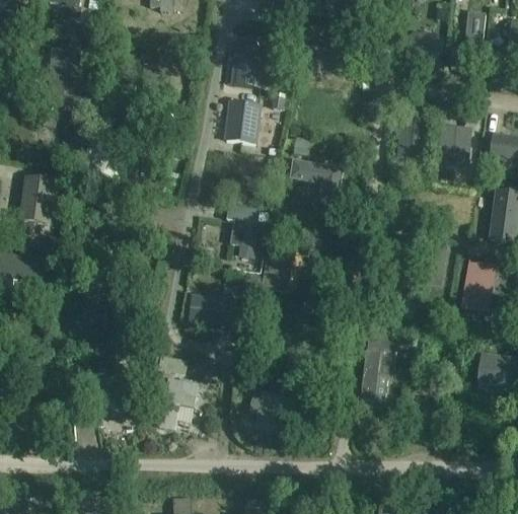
[(78,6),(79,0),(48,0),(64,3),(70,7),(69,16),(80,17),(81,7),(78,6)]
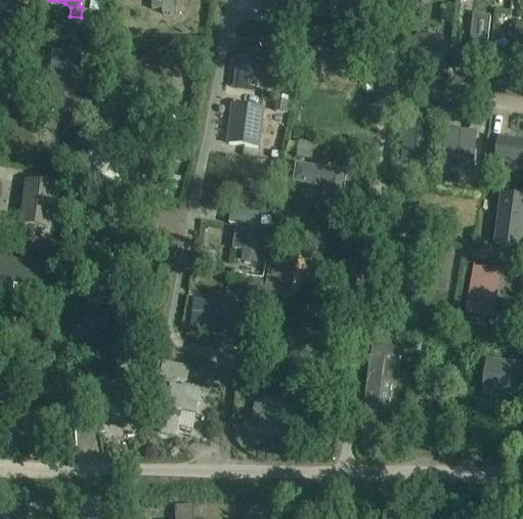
[(291,10),(292,0),(259,0),(258,7),(291,10)]
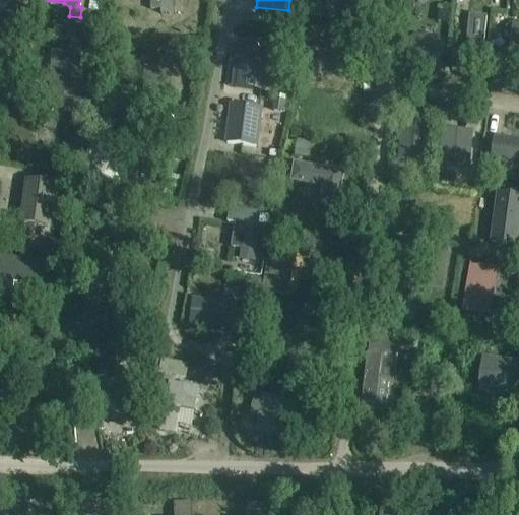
[(484,71),(490,10),(467,8),(465,46),(453,45),(452,68),(484,71)]
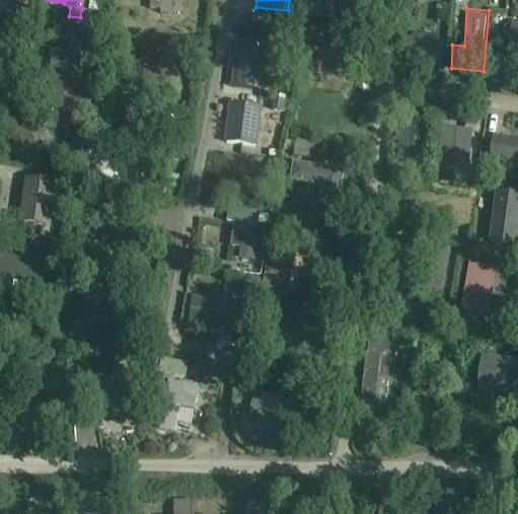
[(88,21),(88,25),(90,28),(94,29),(97,26),(98,22),(96,19),(92,18),(88,21)]
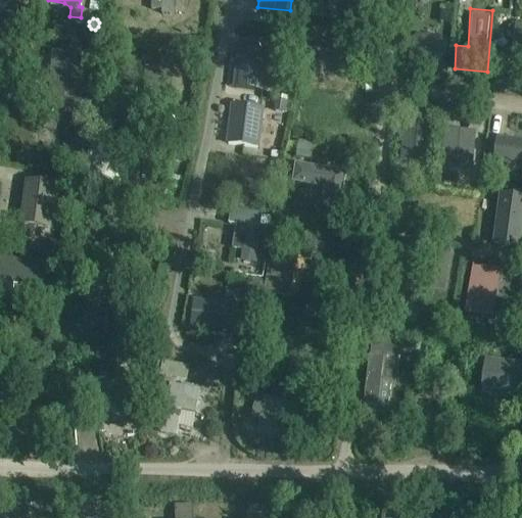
[(513,35),(513,38),(521,39),(521,19),(515,19),(514,22),(513,35)]
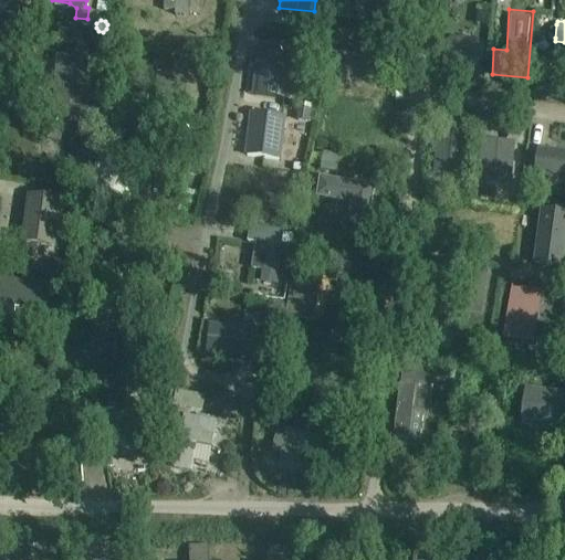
[(484,42),(479,35),(449,32),(442,38),(438,74),(480,78),(484,42)]
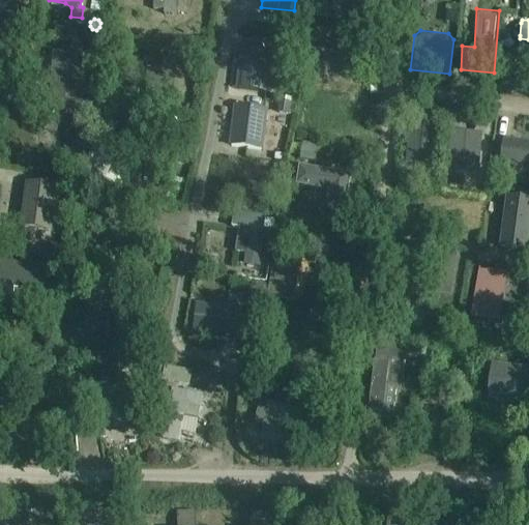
[(241,44),(235,85),(265,89),(271,48),(241,44)]
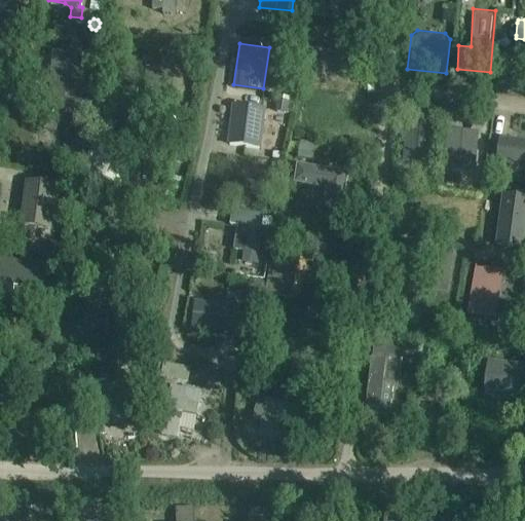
[(79,107),(81,49),(50,48),(48,106),(50,106),(50,110),(65,111),(65,107),(79,107)]
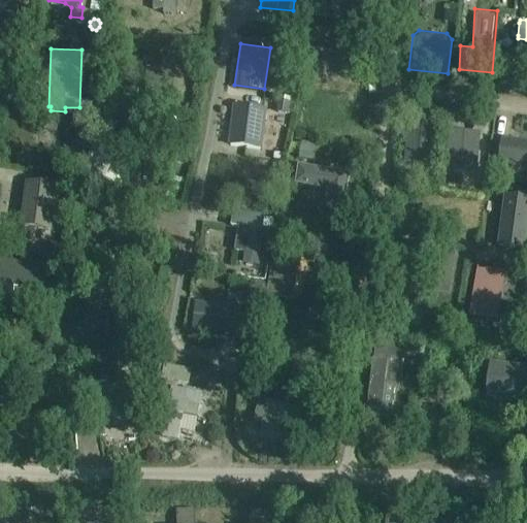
[(183,62),(172,62),(172,55),(161,55),(161,62),(142,62),(142,95),(170,95),(171,72),(184,72),(183,62)]
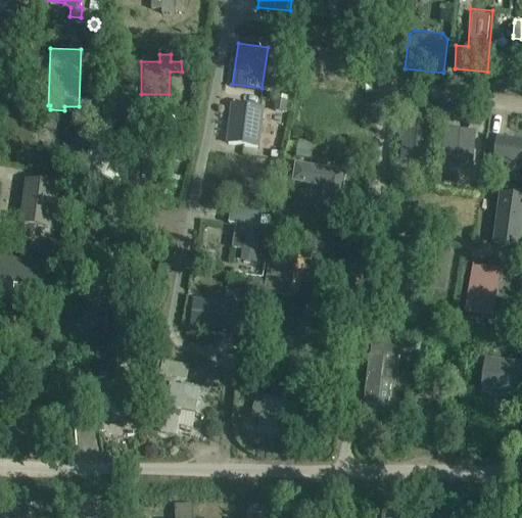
[(492,57),(491,71),(506,72),(507,58),(492,57)]
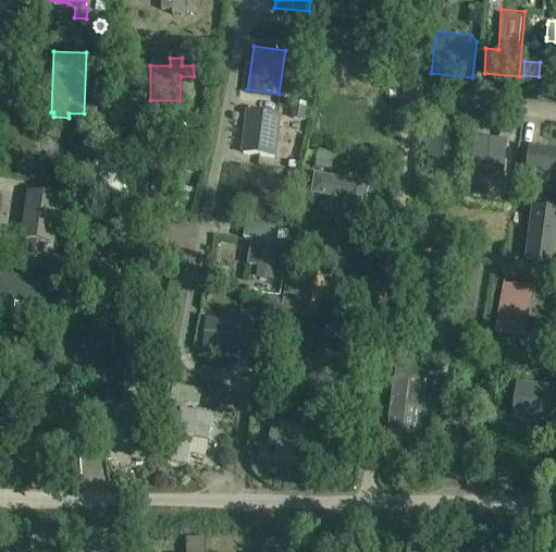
[(313,63),(311,76),(326,77),(328,65),(313,63)]
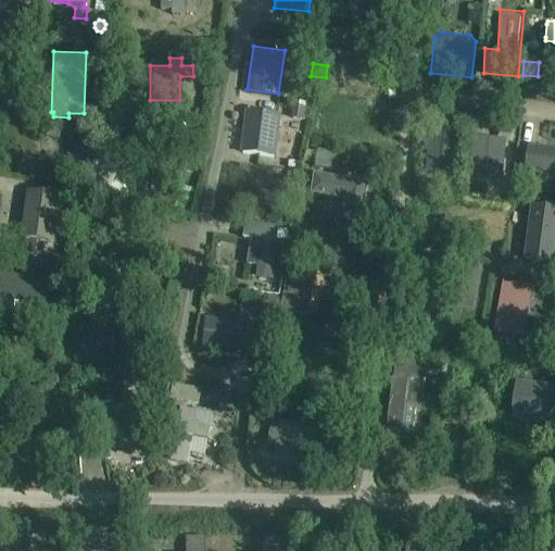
[(274,153),(281,111),(246,105),(238,148),(274,153)]
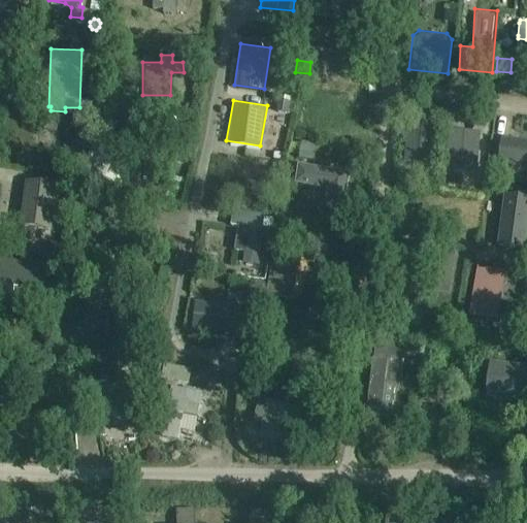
[(433,161),(437,119),(407,116),(403,159),(433,161)]
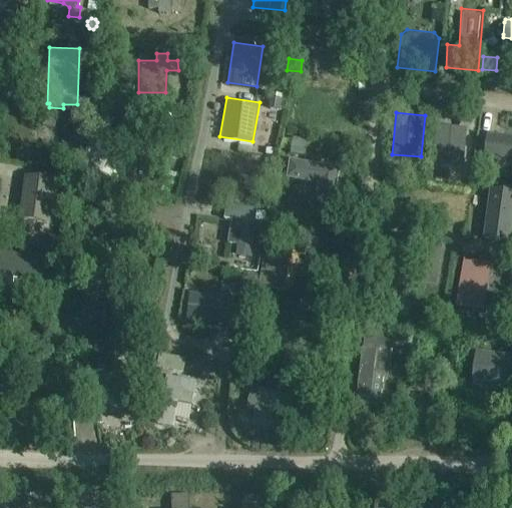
[(464,164),(468,125),(435,121),(430,160),(464,164)]
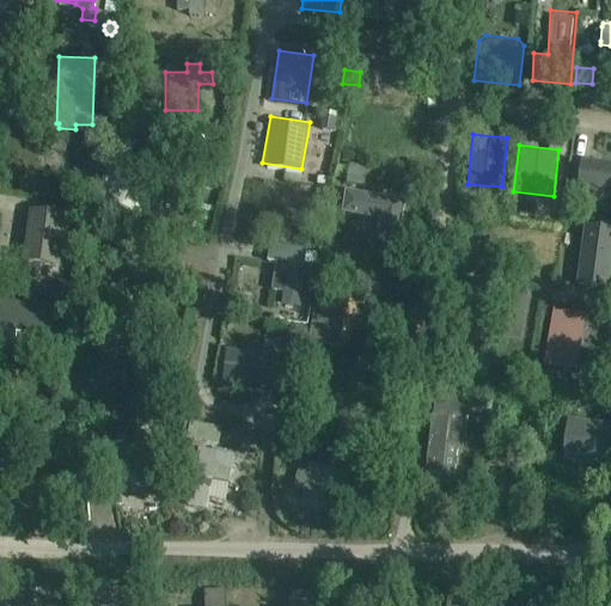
[(610,197),(610,160),(578,158),(574,195),(610,197)]
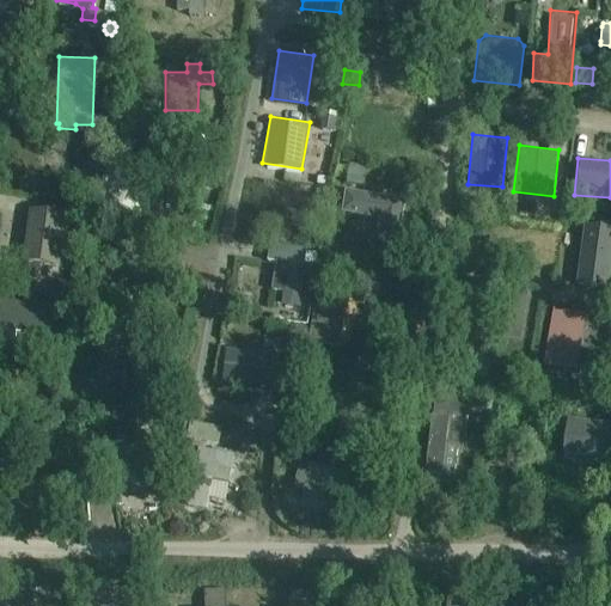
[(348,160),(346,178),(362,182),(366,163),(348,160)]
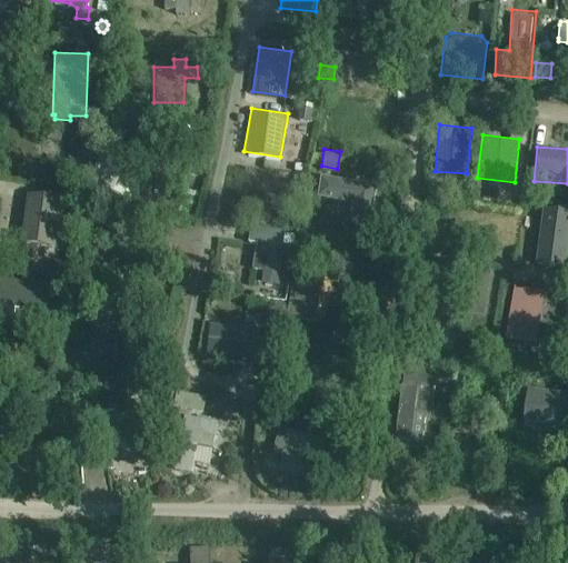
[(312,186),(310,208),(342,212),(345,199),(352,200),(349,219),(369,221),(375,183),(320,174),(318,186),(312,186)]
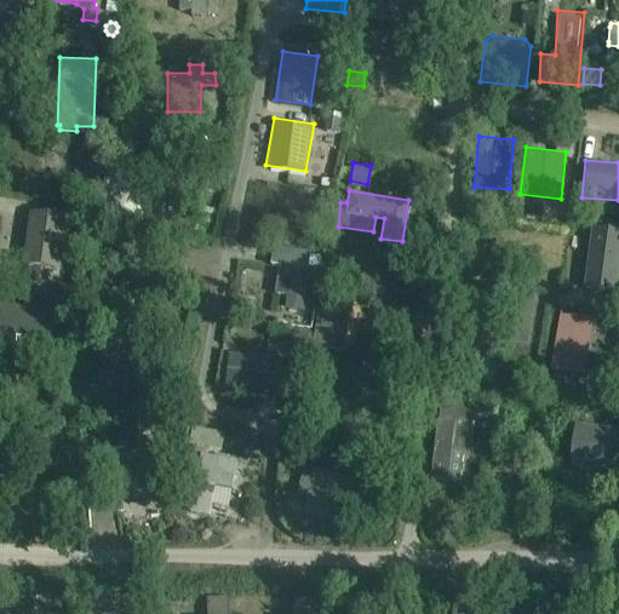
[(30,212),(23,264),(57,269),(64,217),(30,212)]
